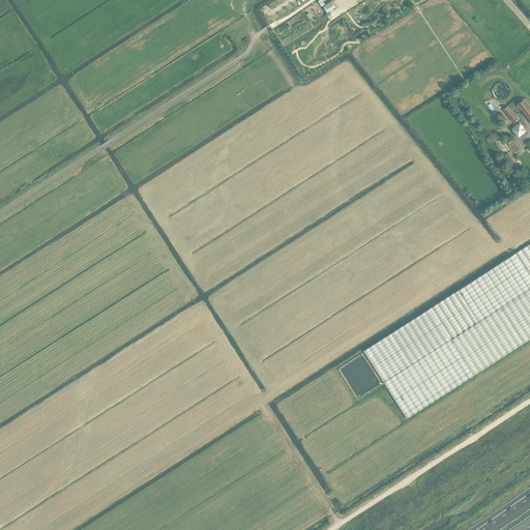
[(331,0),(323,6),(327,12),(335,7),(331,0)]
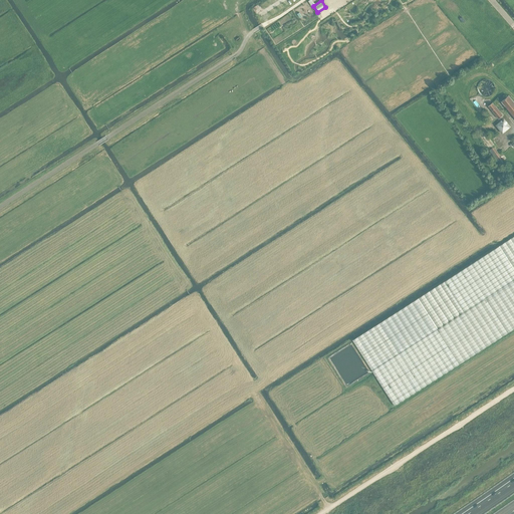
[(318,12),(322,19),(335,12),(332,5),(318,12)]
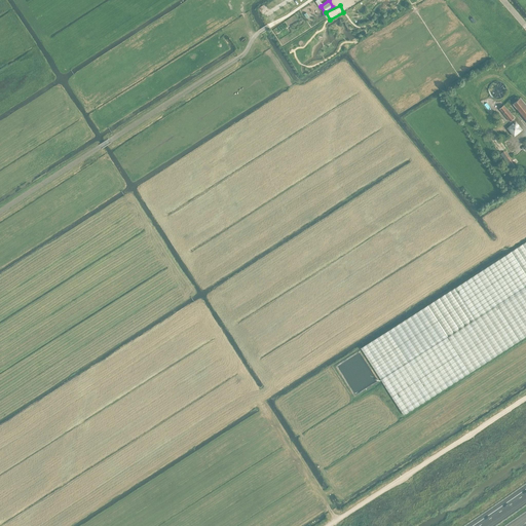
[(504,91),(504,89),(504,88),(504,86),(503,85),(502,84),(501,83),(500,82),(498,81),(497,81),(495,81),(493,82),(492,82),(490,83),(489,85),(488,86),(488,88),(488,89),(488,91),(488,92),(489,95),(490,96),(491,97),(493,98),(495,98),(496,98),(497,98),(499,98),(501,97),(502,96),(503,95),(504,92),(504,91)]
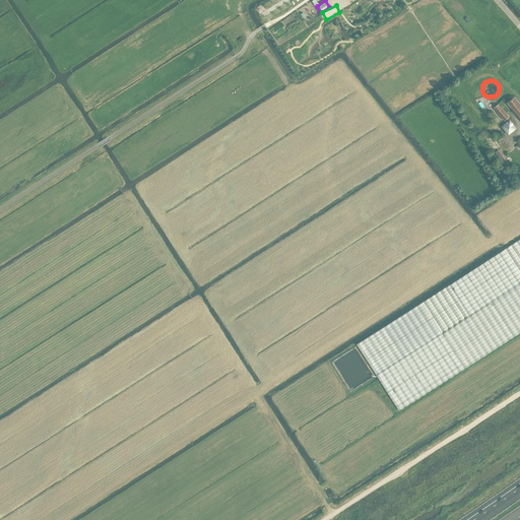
[(519,103),(514,96),(503,105),(503,106),(519,126),(519,103)]
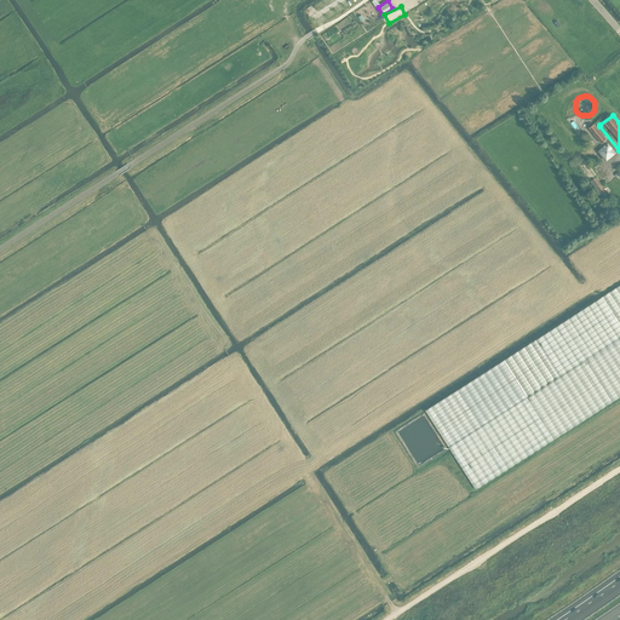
[(607,138),(595,124),(589,128),(601,143),(607,138)]
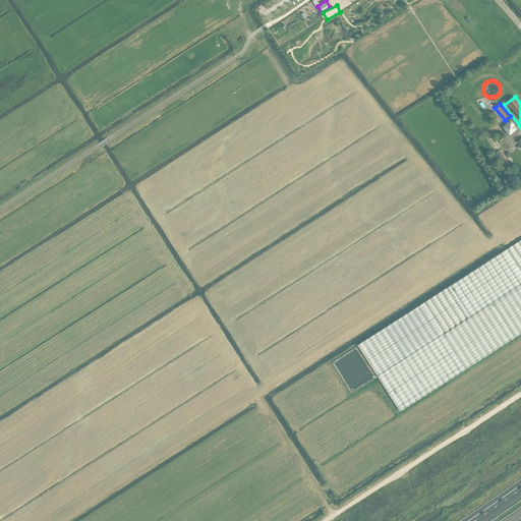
[(503,126),(510,134),(518,127),(511,119),(503,126)]
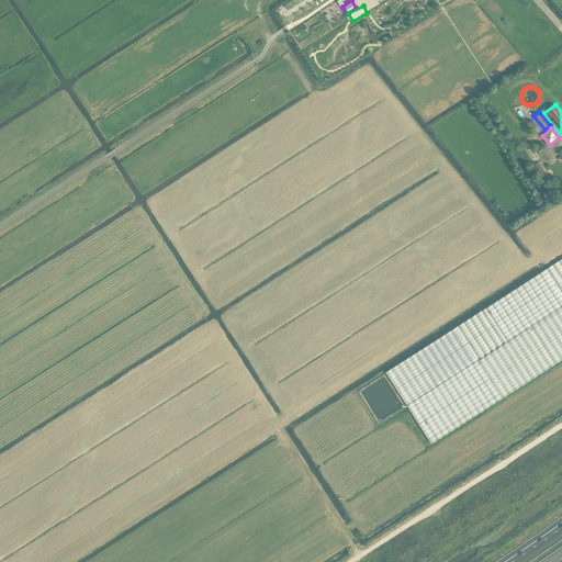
[(550,177),(526,143),(525,144),(520,145),(547,180),(550,178),(549,178),(550,177)]
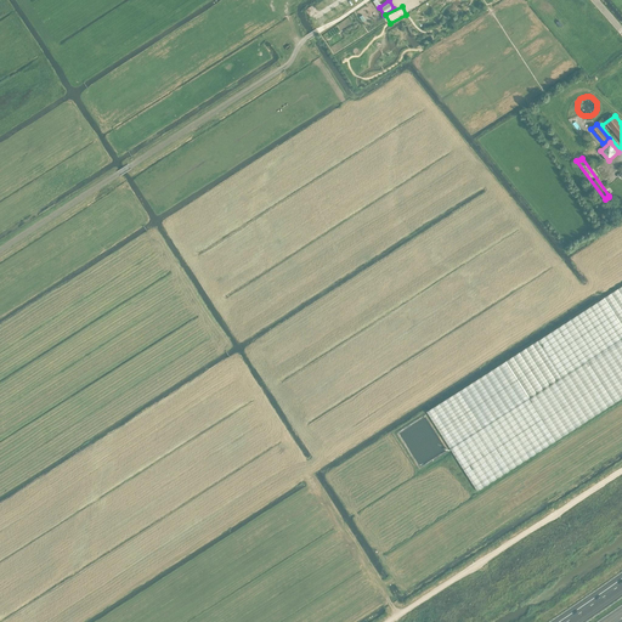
[(621,286),(427,412),(452,452),(621,343),(621,286)]
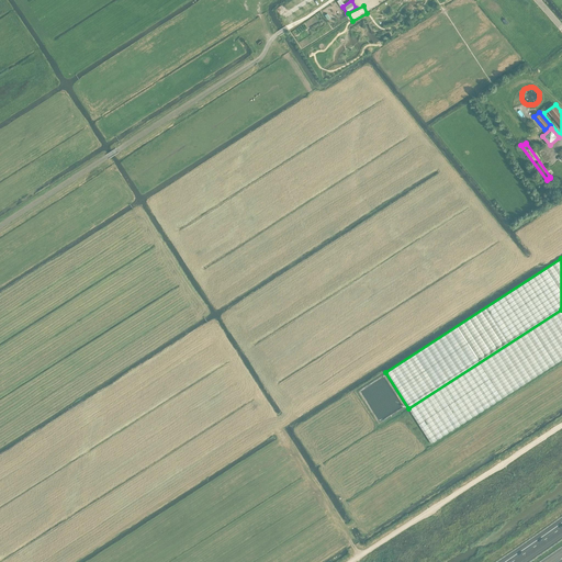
[(431,444),(561,358),(561,310),(408,408),(409,409),(431,444)]
